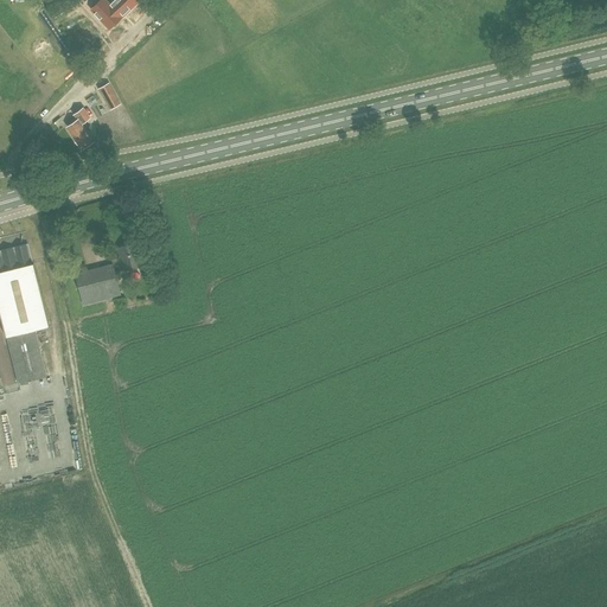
[(121,18),(138,2),(135,0),(114,0),(109,6),(103,0),(101,0),(91,10),(109,30),(121,19),(121,18)]
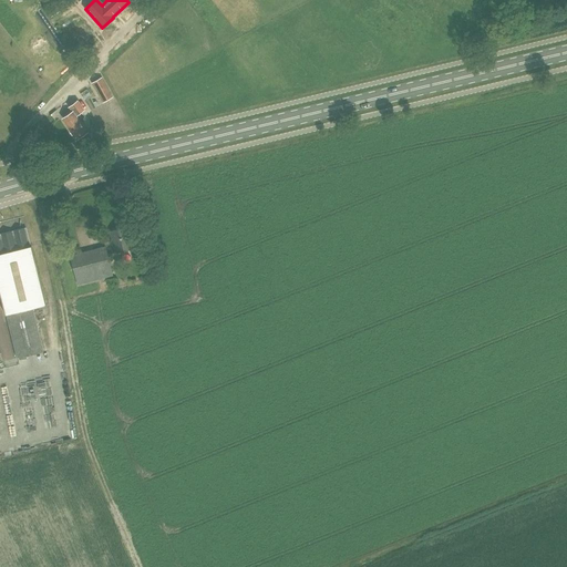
[(113,98),(102,76),(92,82),(103,103),(113,98)]
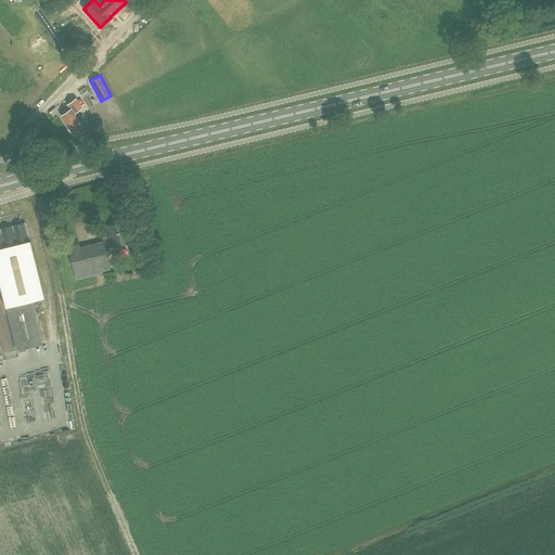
[(61,114),(64,117),(75,134),(85,128),(75,113),(82,108),(76,100),(68,104),(71,107),(61,114)]
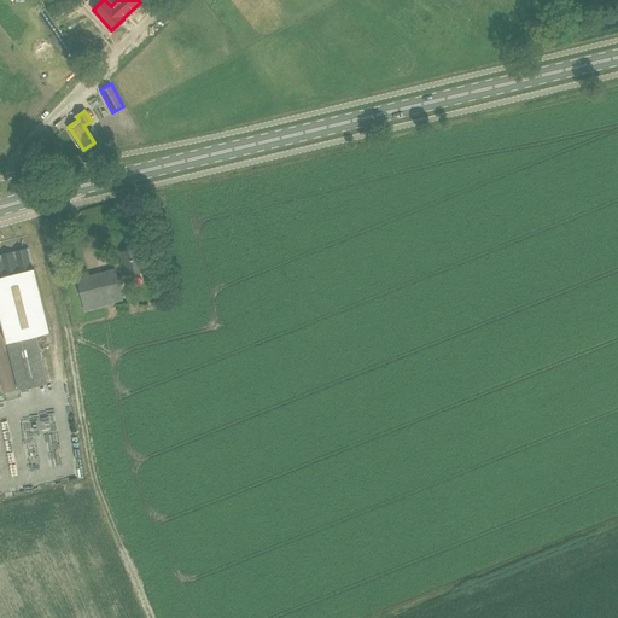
[(139,248),(121,252),(126,275),(145,270),(139,248)]
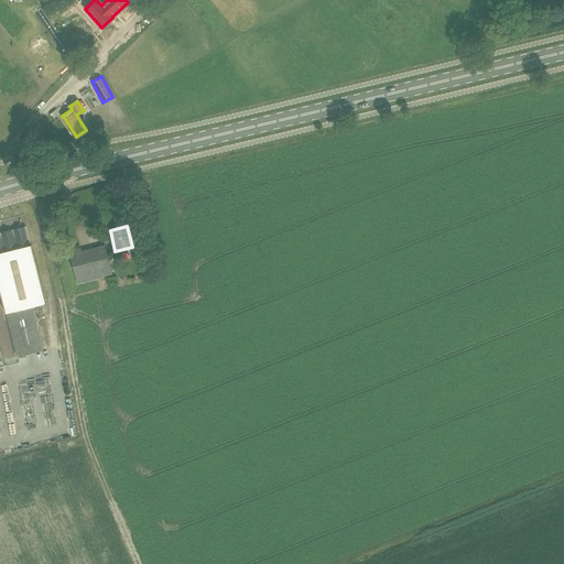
[(25,227),(0,232),(0,290),(6,313),(7,313),(18,356),(44,349),(33,306),(46,303),(32,245),(30,245),(25,227)]
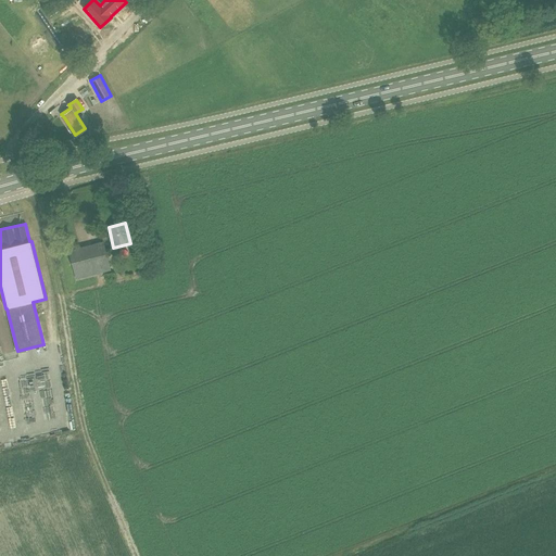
[(111,270),(103,242),(70,251),(77,279),(111,270)]
